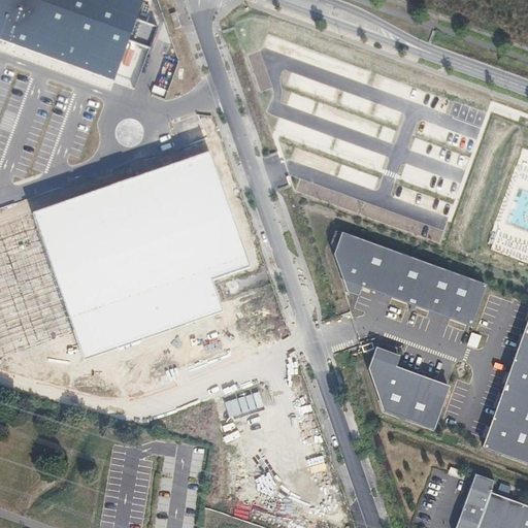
[(143,0),(0,0),(0,40),(113,81),(129,41),(151,50),(158,28),(136,20),(143,0)]
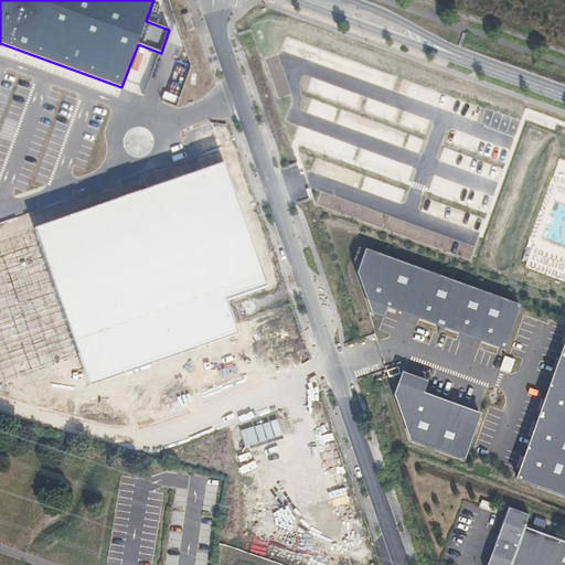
[(272,289),(225,159),(0,238),(0,380),(78,353),(91,388),(240,336),(228,305),(272,289)]
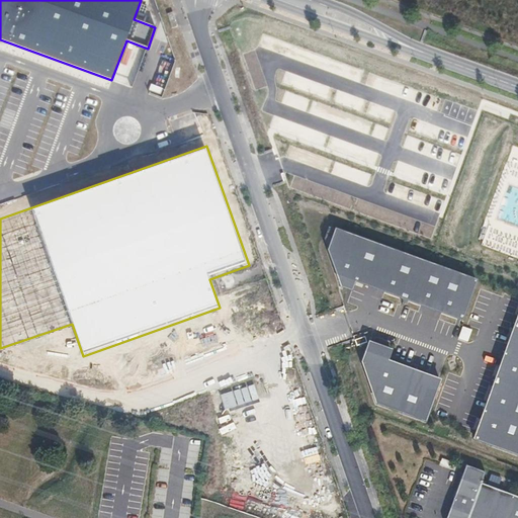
[(464,314),(473,277),(334,225),(324,246),(342,283),(353,286),(354,278),(464,314)]
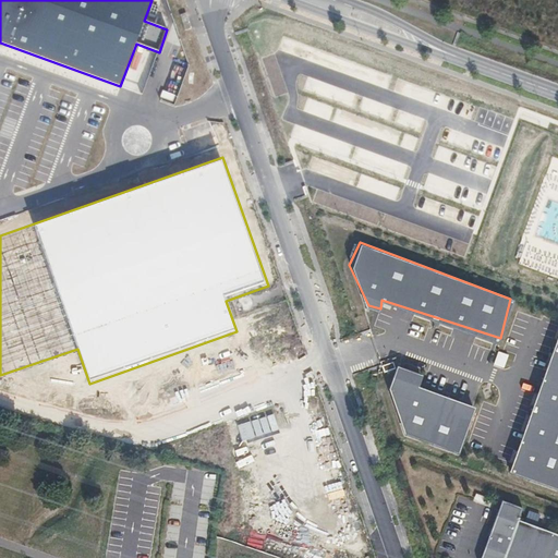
[(557,485),(557,330),(509,468),(557,485)]
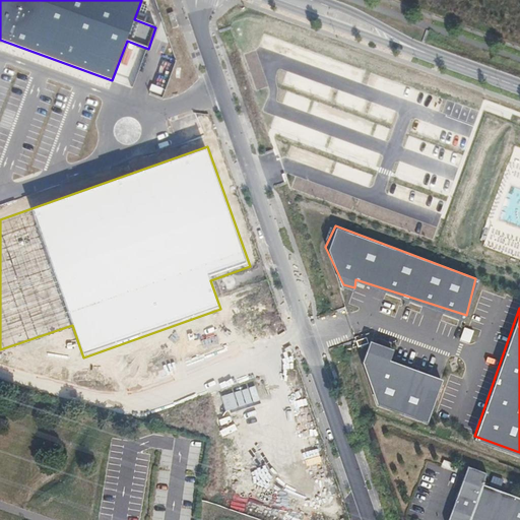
[(468,343),(473,330),(464,327),(459,339),(468,343)]
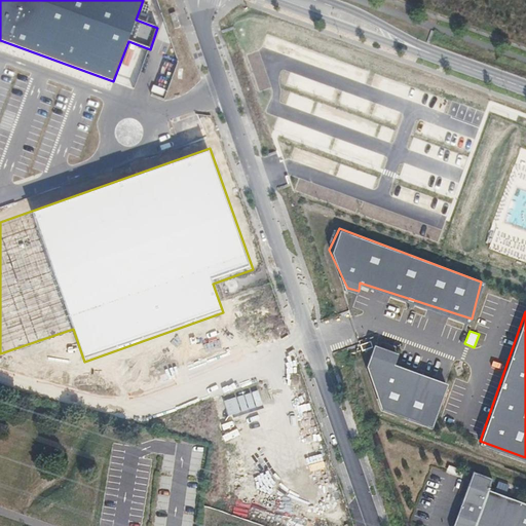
[(434,423),(448,382),(395,362),(398,349),(374,342),(366,365),(380,407),(434,423)]
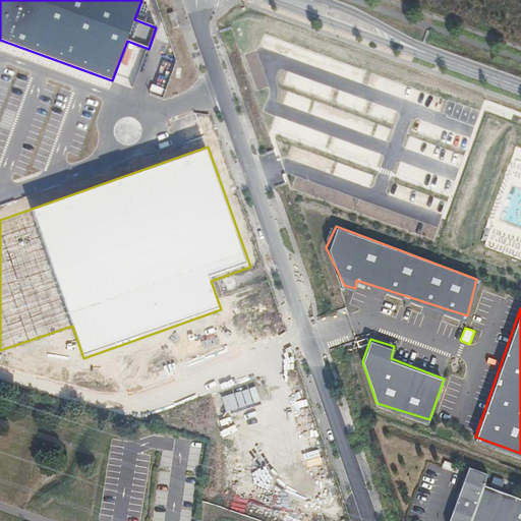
[(215,398),(220,413),(268,398),(263,383),(215,398)]
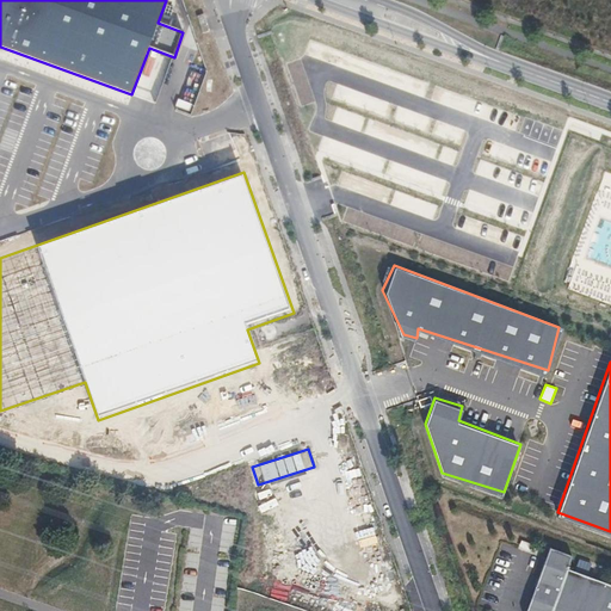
[(572,557),(549,549),(526,610),(610,610),(610,586),(567,571),(572,557)]
